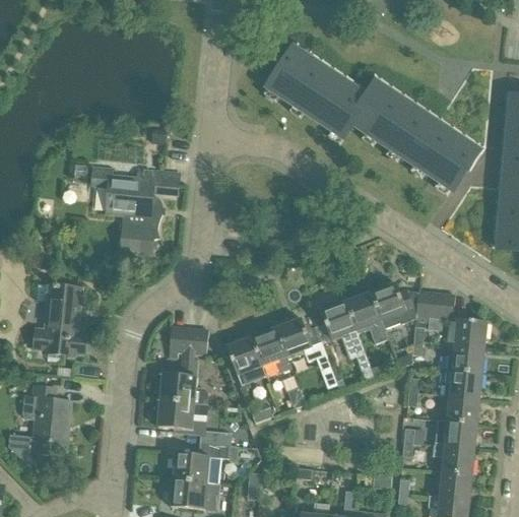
[(343,137),(352,123),(439,180),(435,187),(446,194),(464,167),(469,170),(480,152),(376,83),(367,98),(294,49),(268,87),(343,137)]
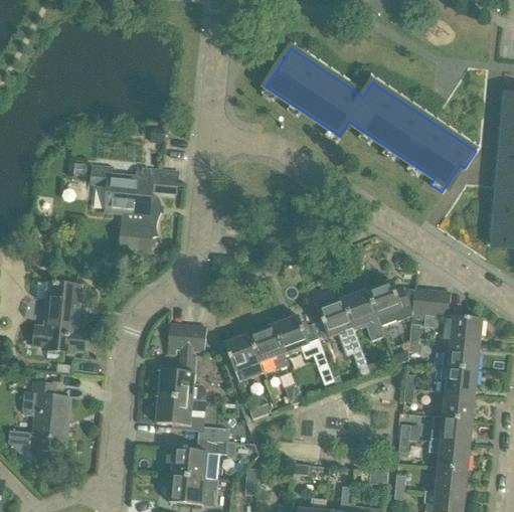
[(513,99),(507,99),(494,245),(513,247),(513,99)]
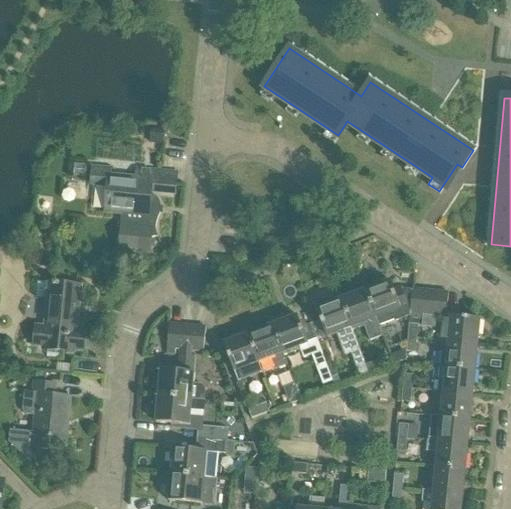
[(149,140),(161,141),(162,129),(150,128),(149,140)]
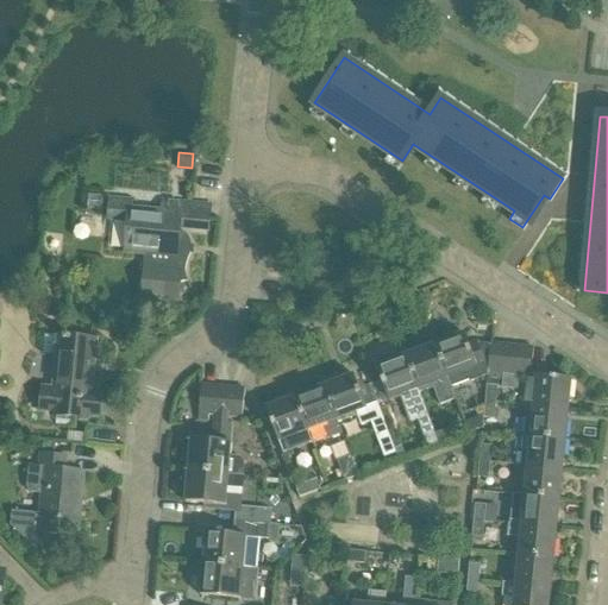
[(82,191),(80,206),(88,207),(89,193),(82,191)]
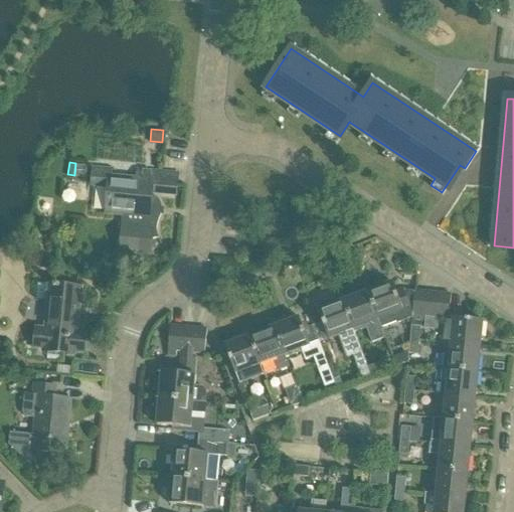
[(87,164),(75,163),(74,175),(86,176),(87,164)]
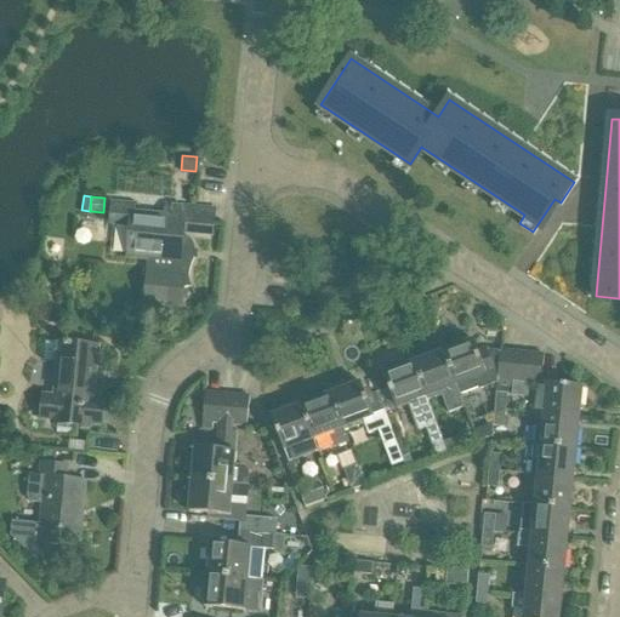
[(134,203),(111,200),(109,220),(129,222),(126,255),(151,257),(155,269),(154,275),(146,274),(143,303),(181,307),(182,286),(189,285),(189,283),(188,280),(188,278),(188,275),(188,273),(188,270),(188,268),(189,266),(189,263),(191,261),(193,257),(193,247),(193,245),(193,244),(192,241),(191,240),(189,239),(188,238),(187,236),(186,235),(185,234),(182,233),(181,233),(181,229),(210,232),(212,206),(165,201),(164,213),(132,211),(134,203)]
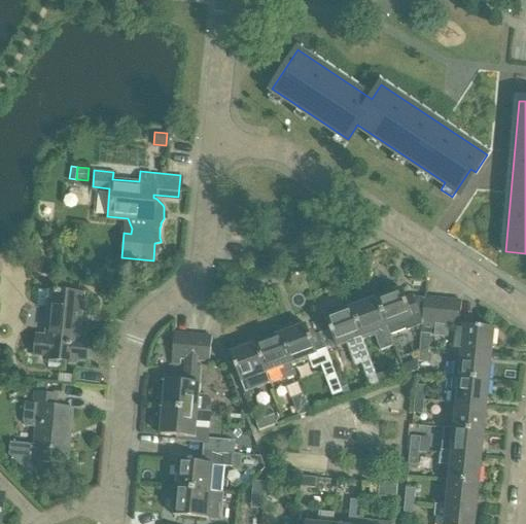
[(81,291),(48,288),(35,287),(34,303),(47,305),(44,334),(34,333),(32,353),(42,354),(42,356),(74,359),(75,357),(84,358),(86,338),(77,337),(81,291)]
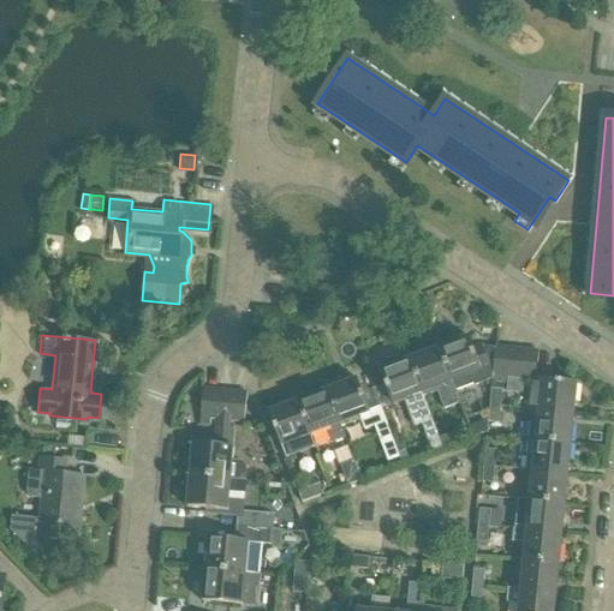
[(466,335),(437,346),(453,389),(474,381),(474,382),(492,376),(492,373),(494,345),(480,343),(480,341),(470,345),(466,335)]
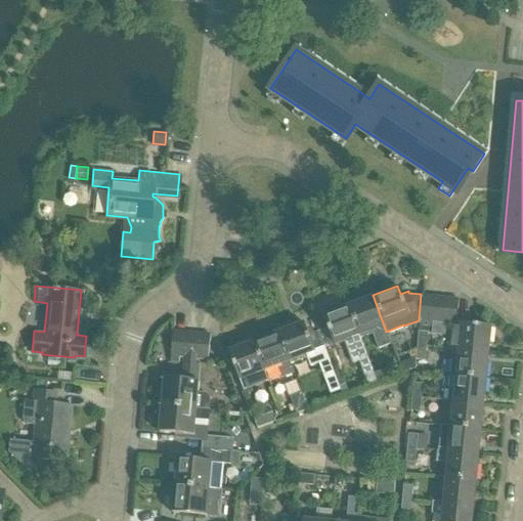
[(419,318),(419,320),(418,323),(430,324),(431,318),(433,295),(421,294),(419,318)]
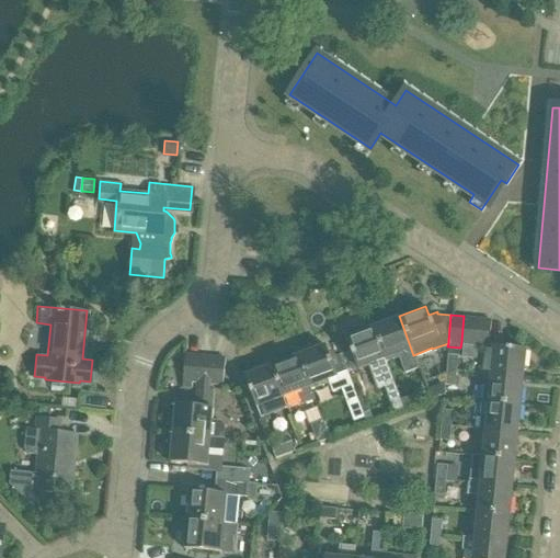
[(399,316),(372,326),(385,360),(398,355),(404,371),(418,366),(416,365),(413,355),(399,316)]
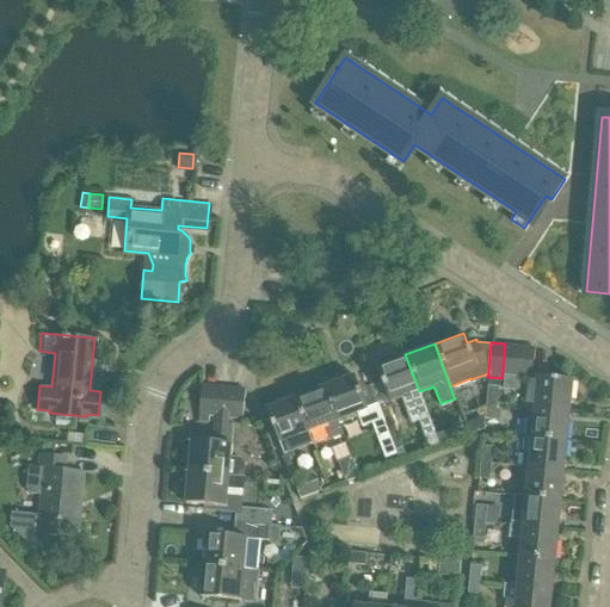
[(503,371),(517,372),(519,345),(505,344),(503,371)]
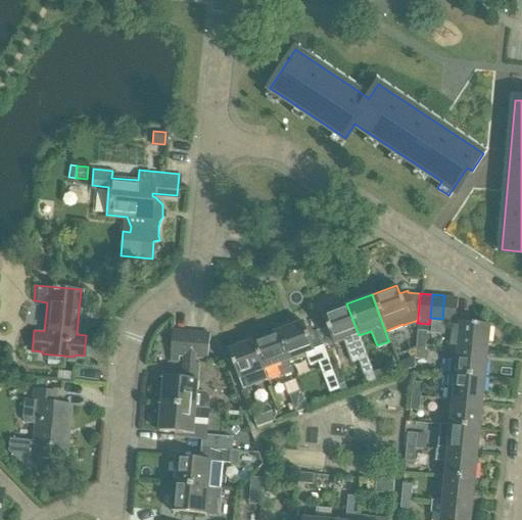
[(457,296),(444,295),(442,319),(455,320),(457,296)]
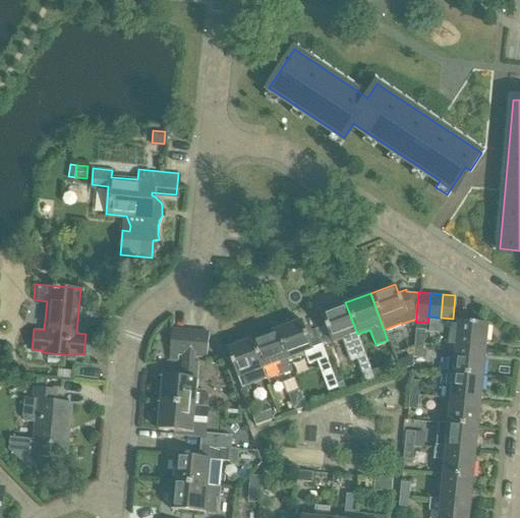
[(332,340),(341,336),(350,360),(356,357),(365,382),(374,378),(357,334),(345,302),(335,306),(333,300),(319,305),(332,340)]
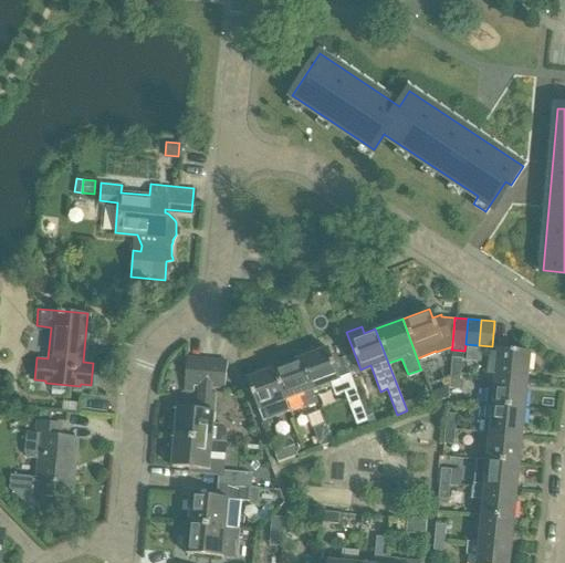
[(300,357),(313,392),(330,385),(333,394),(342,391),(354,425),(366,420),(356,395),(357,394),(348,372),(337,376),(326,347),(300,357)]
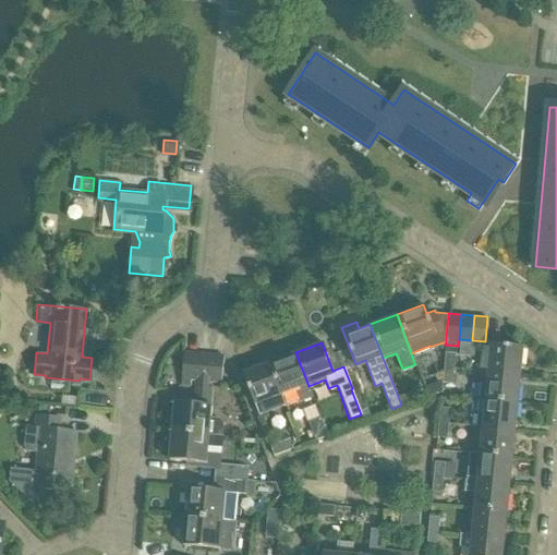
[(491,342),(487,370),(519,373),(522,346),(491,342)]
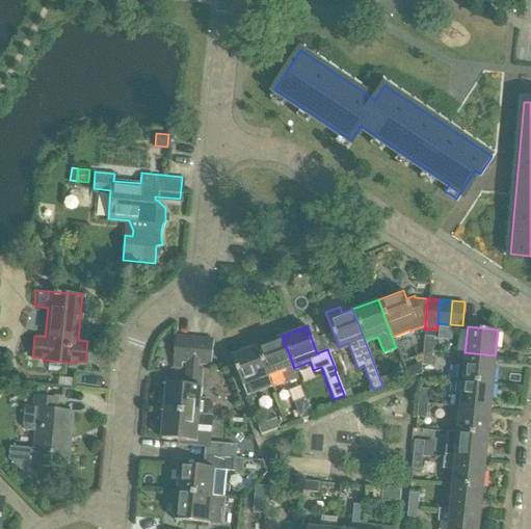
[(174,348),(173,361),(171,366),(180,367),(181,361),(185,362),(187,336),(175,335),(174,348)]
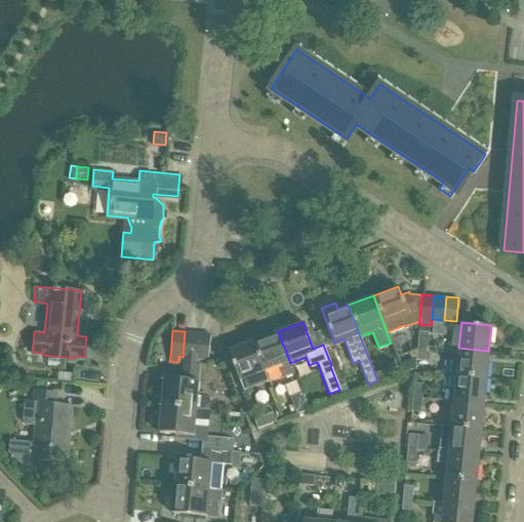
[(418,330),(417,344),(426,345),(427,331),(418,330)]
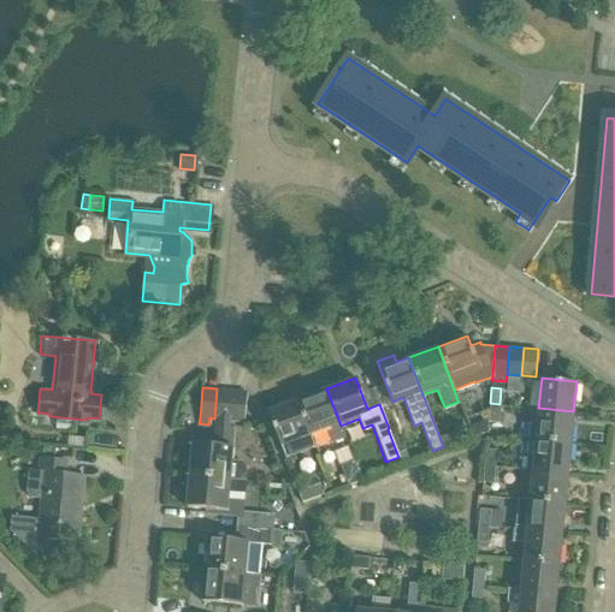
[(216,419),(229,420),(231,390),(217,388),(214,419),(216,419)]
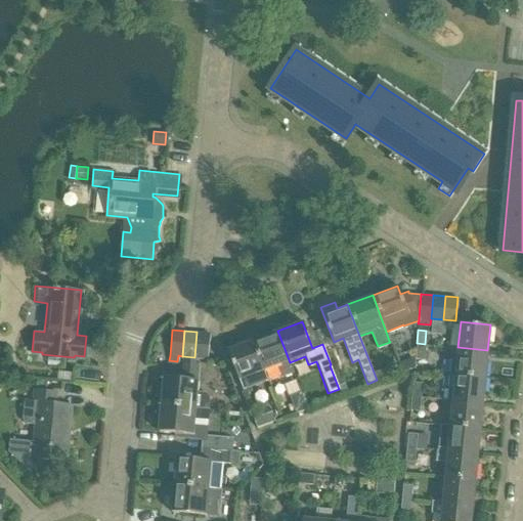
[(252,341),(263,368),(275,363),(279,375),(292,371),(290,362),(277,331),(252,341)]
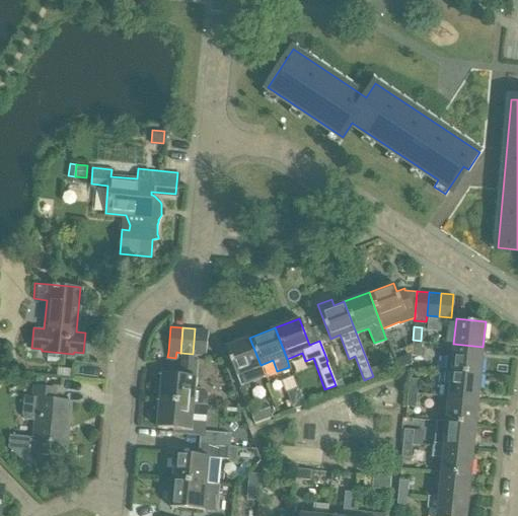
[(207,330),(195,328),(193,354),(198,354),(204,355),(207,330)]
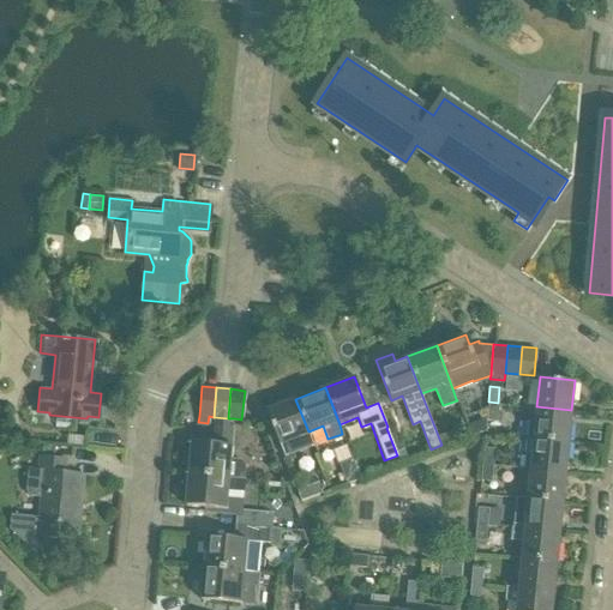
[(266,410),(283,454),(313,444),(308,432),(295,399),(266,410)]
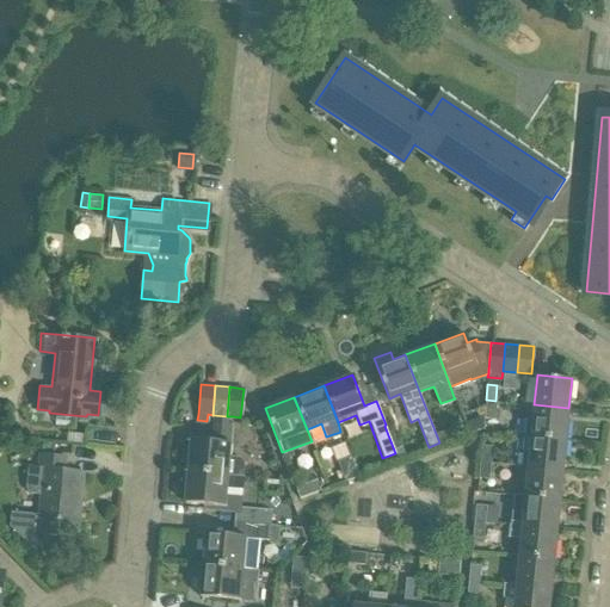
[(486,400),(485,415),(484,416),(493,417),(495,401),(486,400)]
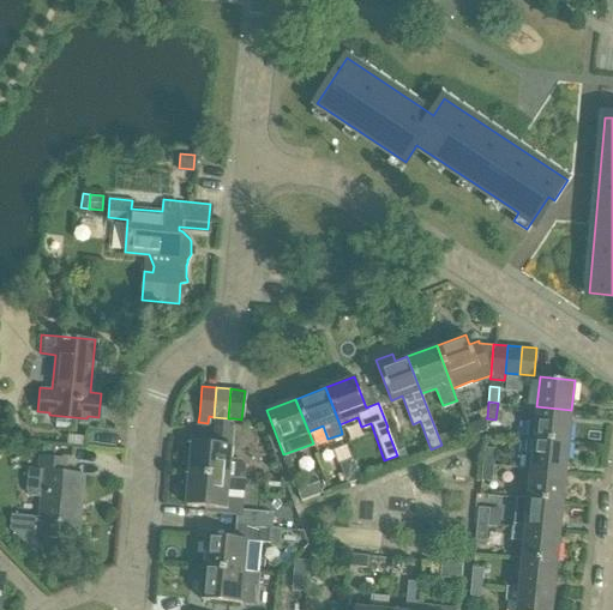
[(571,410),(536,406),(529,405),(526,435),(569,440),(571,410)]
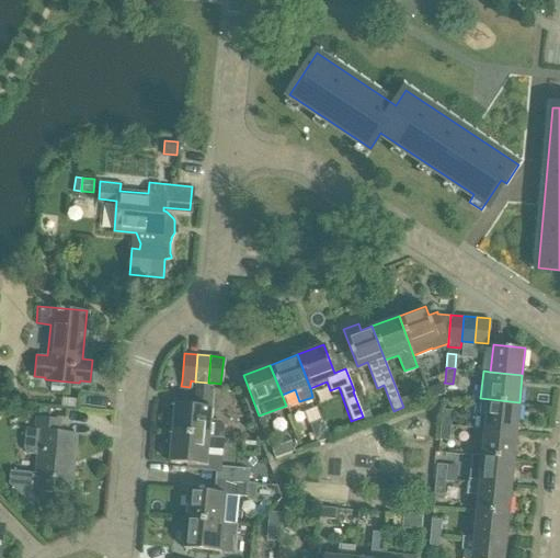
[(220,420),(210,419),(214,383),(208,383),(196,382),(194,399),(192,399),(191,405),(174,403),(172,432),(209,435),(221,436),(223,436),(224,423),(220,420)]
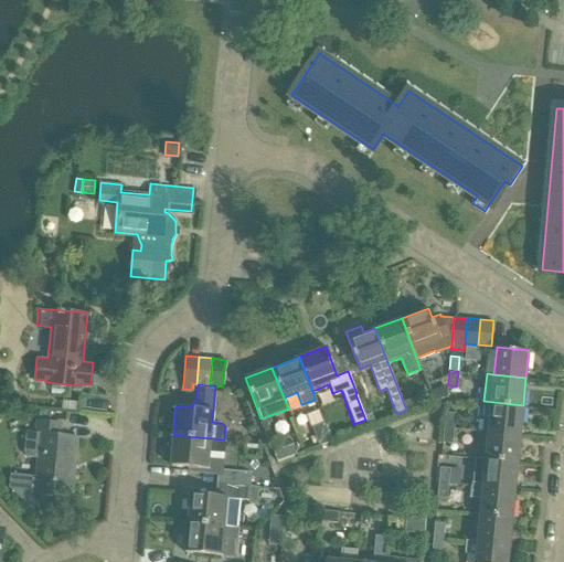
[(447,385),(448,384),(429,391),(433,401),(447,395),(447,385)]
